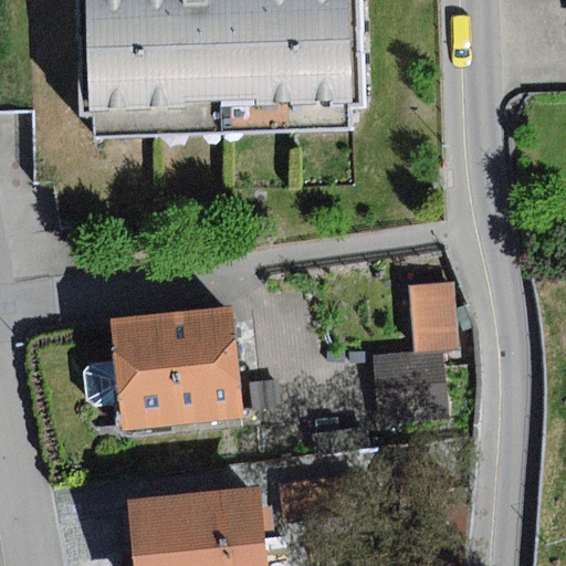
[(80,0),(83,117),(94,117),(95,135),(352,128),(350,112),(365,111),(362,0),(80,0)]
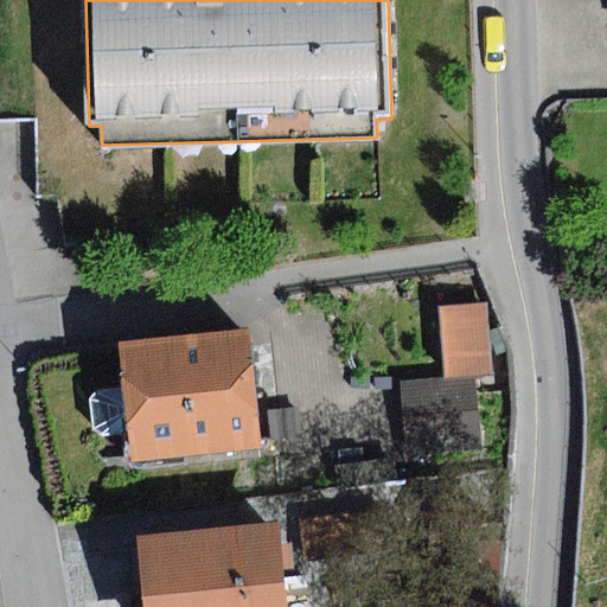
[(487,305),(442,308),(447,376),(492,372),(487,305)]
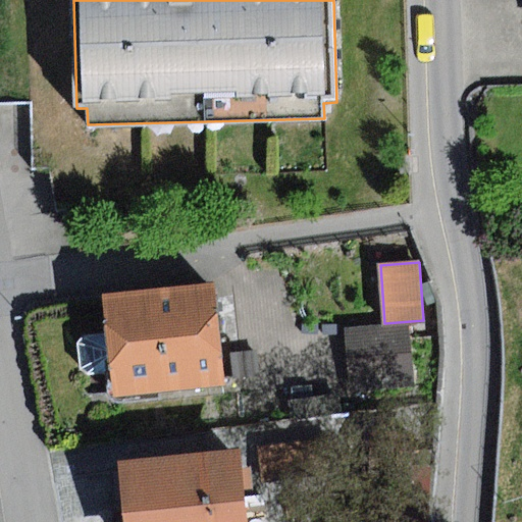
[(215,284),(103,296),(107,333),(111,375),(114,397),(226,385),(215,284)]
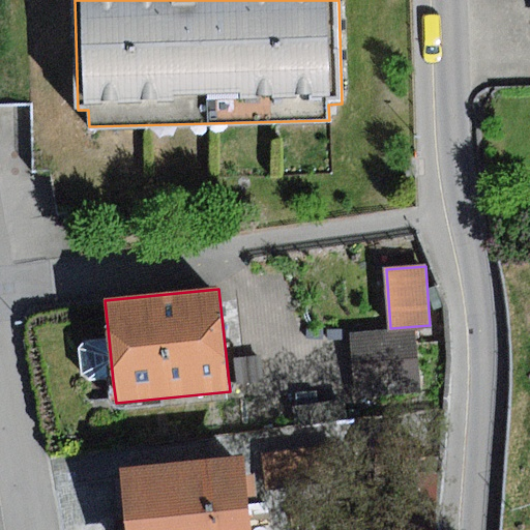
[(416,331),(351,335),(355,399),(420,395),(416,331)]
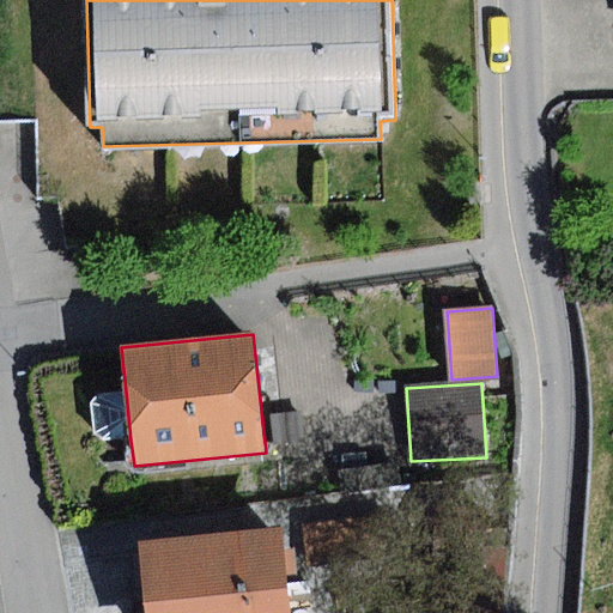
[(131,441),(126,392),(98,395),(87,405),(93,435),(103,443),(131,441)]
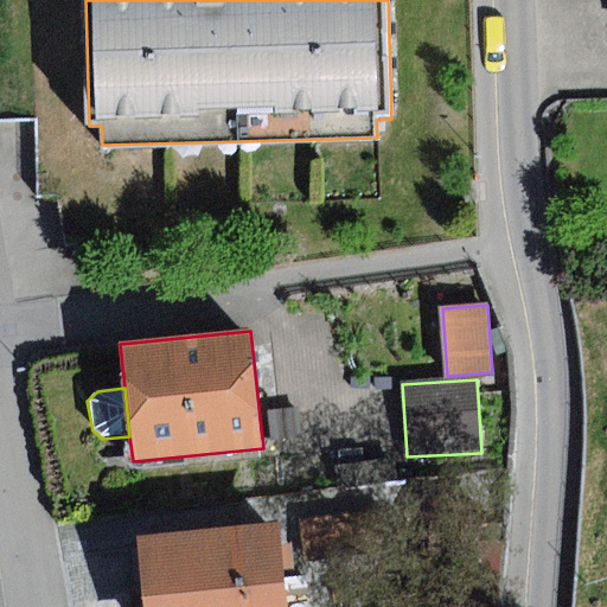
[(393,460),(337,468),(339,487),(395,480),(393,460)]
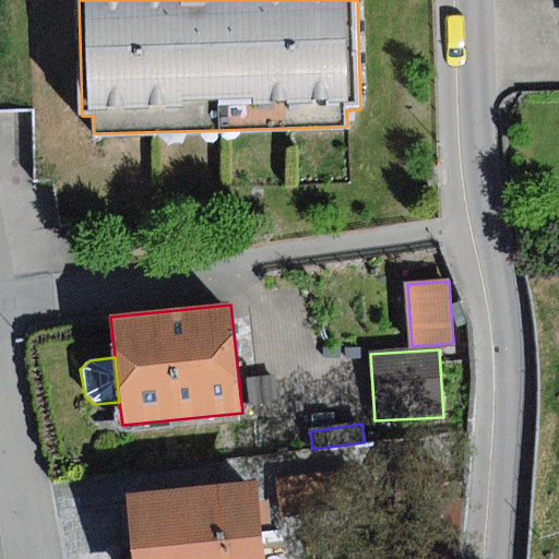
[(265,558),(259,483),(129,496),(134,558),(265,558)]
